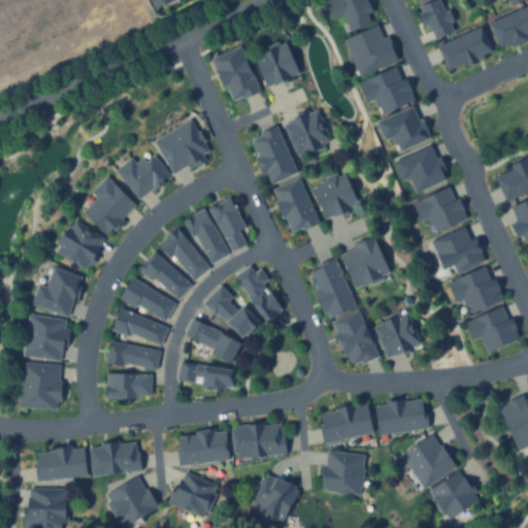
[(325,2),(329,0),(363,0),(369,12),(365,13),(369,21),(348,30),(340,14),(332,19),(325,2)]
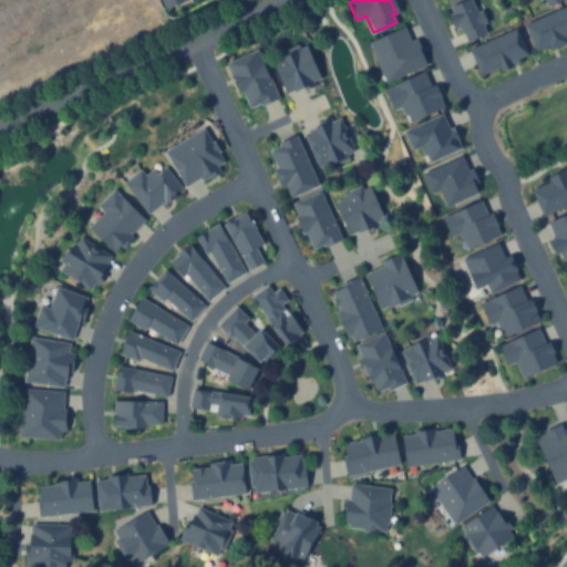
[(285,94),(270,63),(306,45),(320,78),(285,94)]
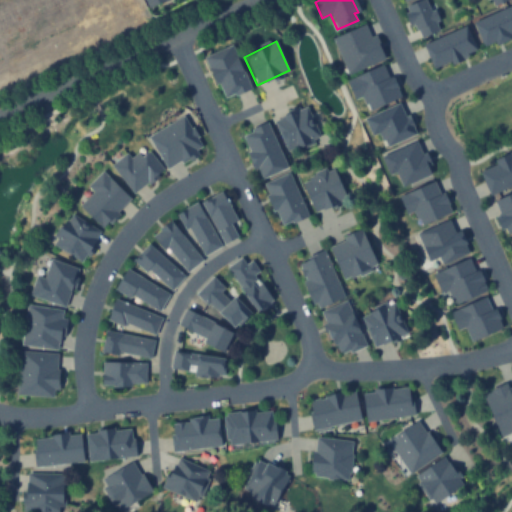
[(231,44),(251,87),(226,99),(206,56),(231,44)]
